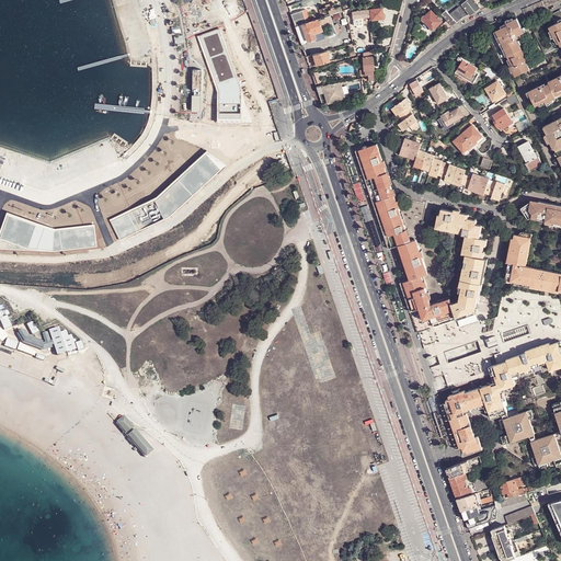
[(453,25),(454,26),(458,22),(465,18),(471,14),(474,13),(481,8),(478,3),(481,1),(480,0),(469,0),(464,6),(451,15),(447,11),(443,14),(447,20),(453,25)]
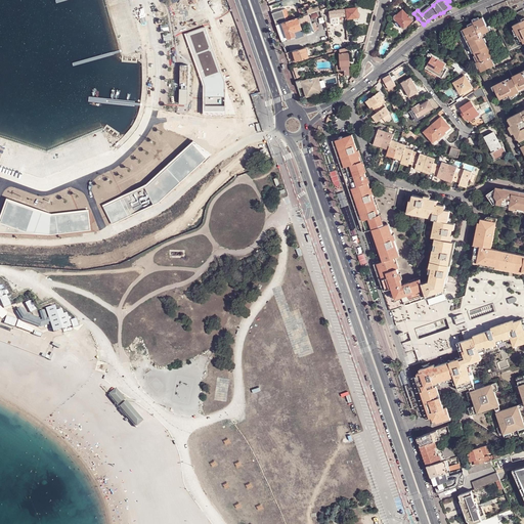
[(489,8),(491,13),(509,6),(507,1),(489,8)]
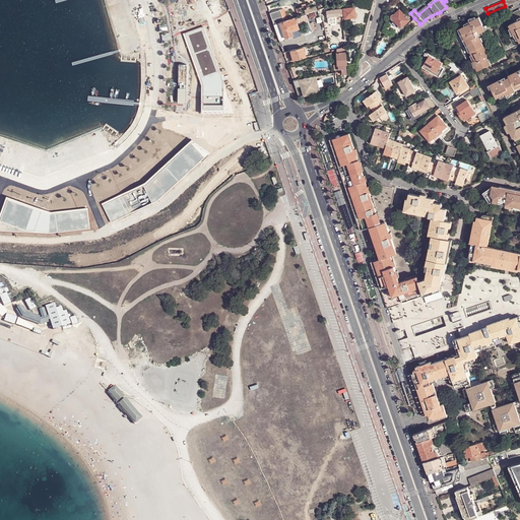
[(344,9),(345,18),(351,18),(356,17),(356,16),(358,14),(356,13),(355,12),(354,7),(344,9)]
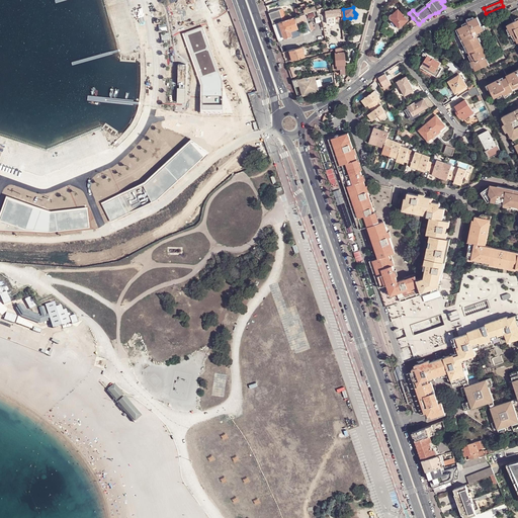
[(269,13),(273,24),(279,22),(283,21),(282,16),(281,15),(279,10),(269,13)]
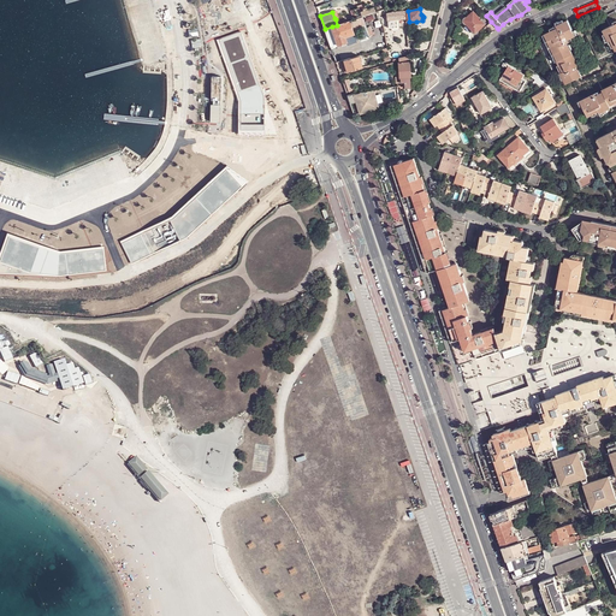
[(477,34),(486,24),(474,12),(471,15),(468,17),(465,21),(468,25),(472,29),(477,34)]
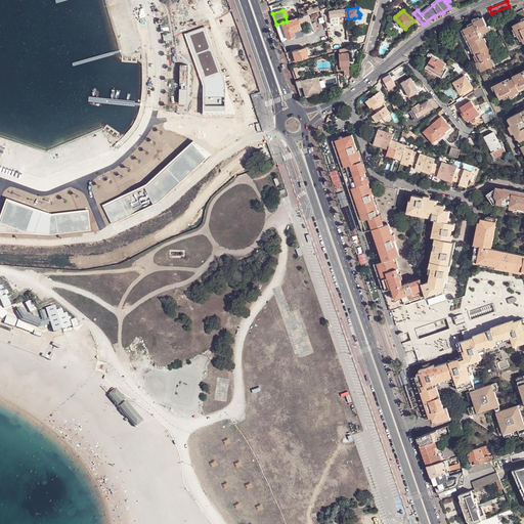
[(282,23),(288,39),(296,36),(294,32),(302,29),(299,22),(310,18),(309,14),(304,16),(304,15),(298,17),(290,20),(287,22),(282,23)]
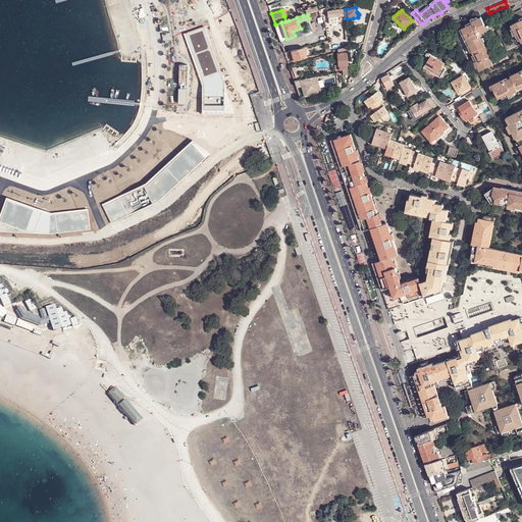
[(465,34),(473,51),(486,44),(485,41),(483,37),(482,36),(483,35),(483,34),(483,33),(485,32),(488,30),(488,29),(486,25),(482,15),(479,17),(472,20),(473,22),(467,25),(462,28),(463,29),(465,34)]
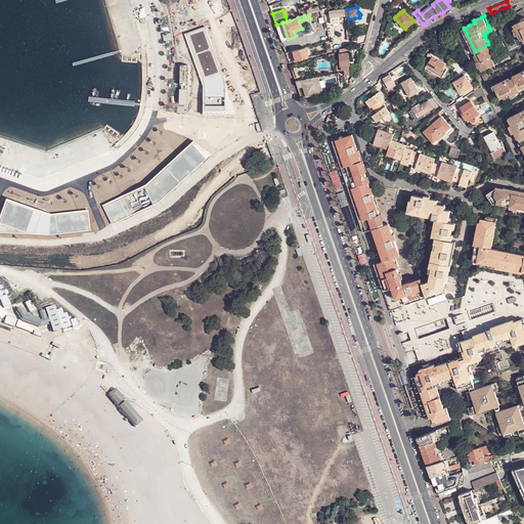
[(494,84),(506,79),(508,78),(508,79),(510,77),(511,78),(514,77),(514,75),(523,69),(523,40),(523,39),(522,39),(519,34),(518,34),(515,29),(516,28),(514,25),(520,22),(517,15),(497,25),(515,59),(496,68),(494,64),(488,68),(482,71),(481,72),(492,94),(497,91),(496,88),(494,89),(493,85),(494,84)]
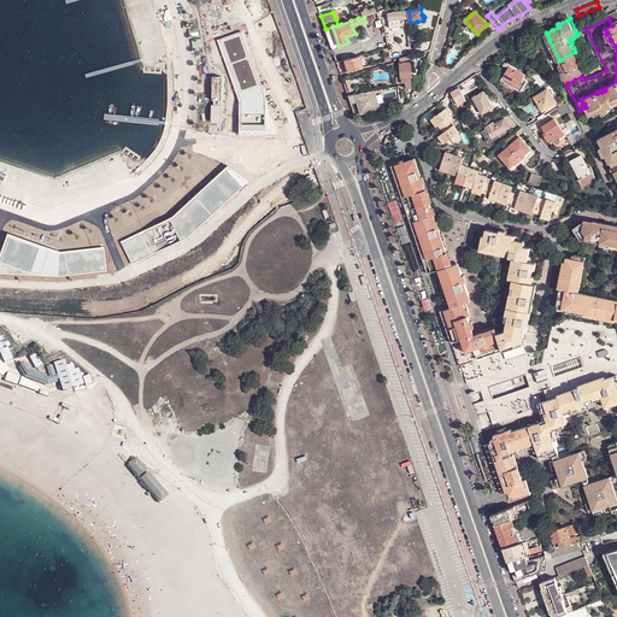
[(616,22),(616,23),(612,25),(605,29),(607,33),(611,40),(612,39),(616,46),(616,47),(616,22)]
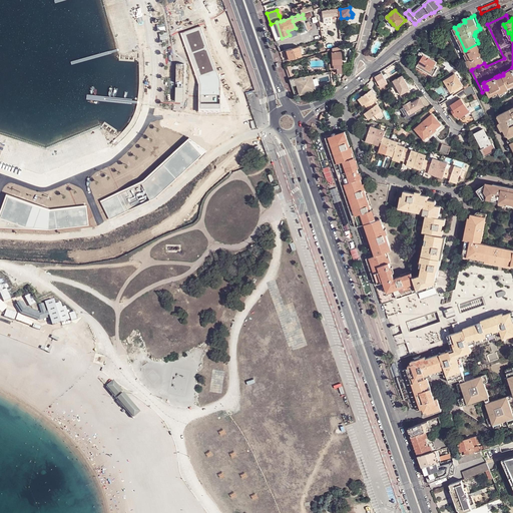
[(271,24),(276,40),(282,38),(277,22),(271,24)]
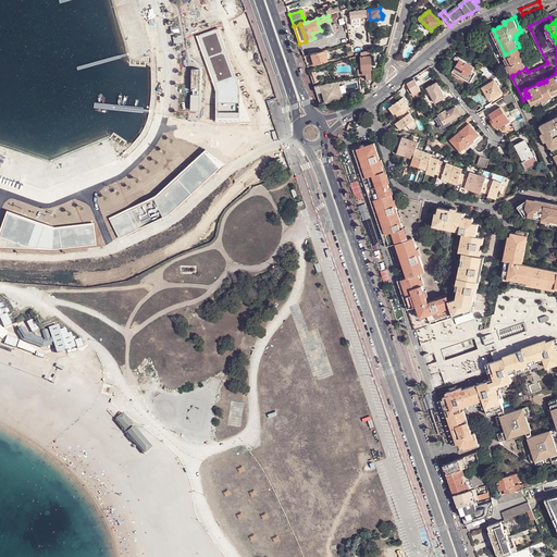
[(218,28),(196,36),(215,91),(217,122),(251,122),(218,28)]
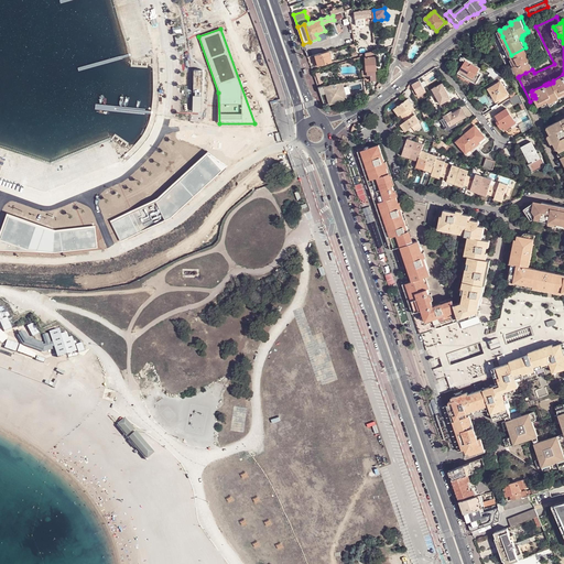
[(161,31),(152,32),(155,50),(164,47),(161,31)]
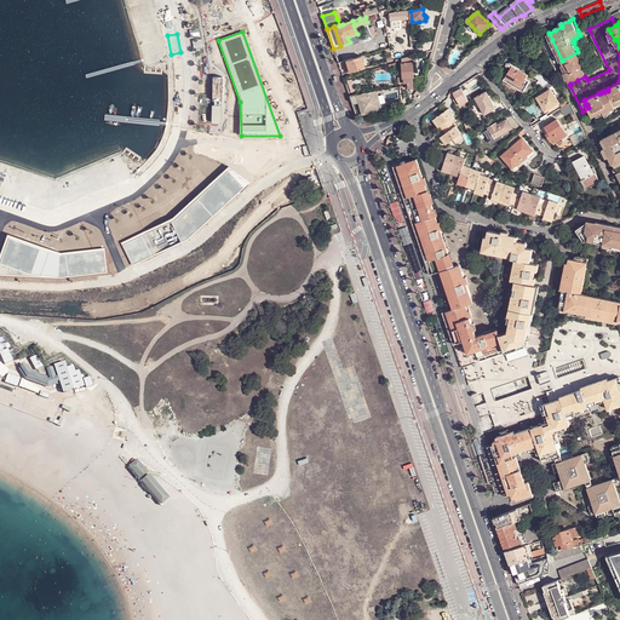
[(561,61),(562,61),(552,40),(551,41),(561,61)]
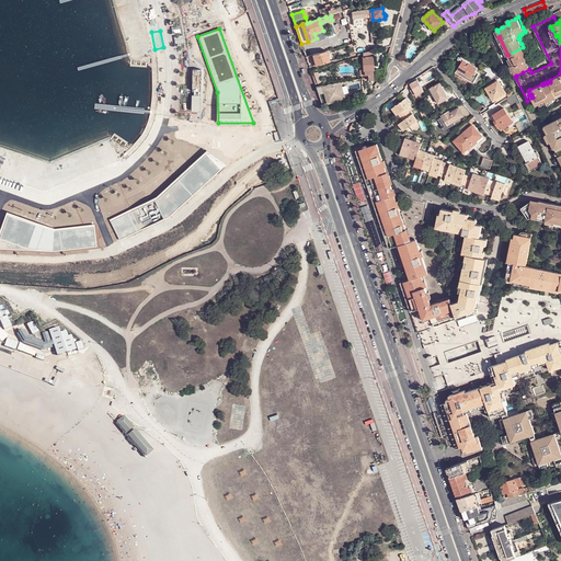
[(510,59),(512,65),(511,66),(514,71),(516,76),(523,72),(529,69),(531,69),(529,65),(528,63),(529,61),(523,47),(508,55),(511,58),(510,59)]
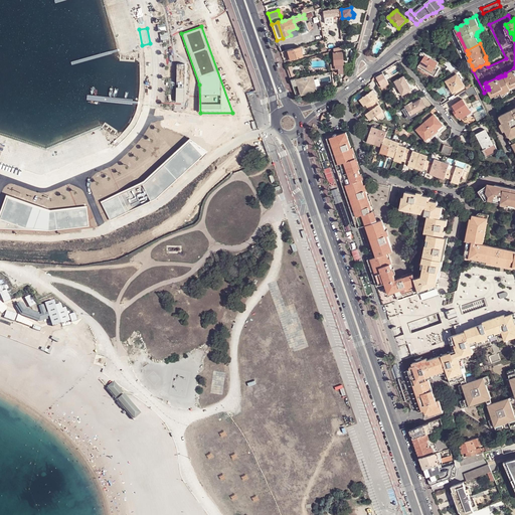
[(288,50),(291,60),(303,56),(301,47),(288,50)]
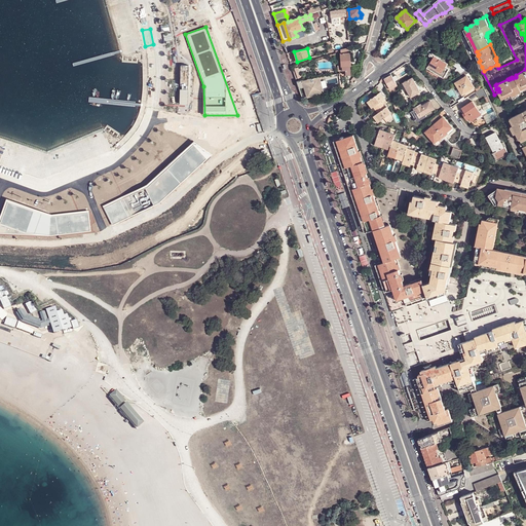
[(348,70),(348,79),(352,79),(351,66),(351,65),(350,60),(350,53),(341,53),(342,65),(342,66),(342,70),(348,70)]
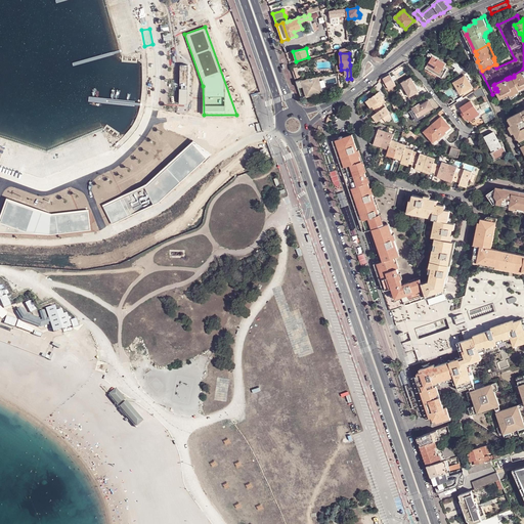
[(435,74),(442,78),(444,76),(447,69),(443,67),(445,63),(433,56),(427,67),(426,69),(430,71),(435,74)]
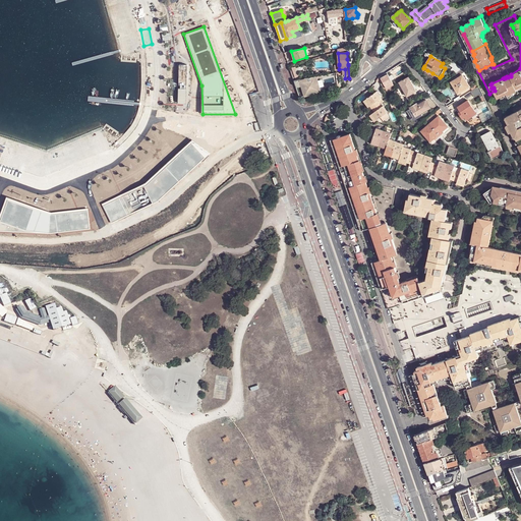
[(457,64),(453,62),(451,65),(454,67),(452,71),(456,73),(464,69),(457,64)]
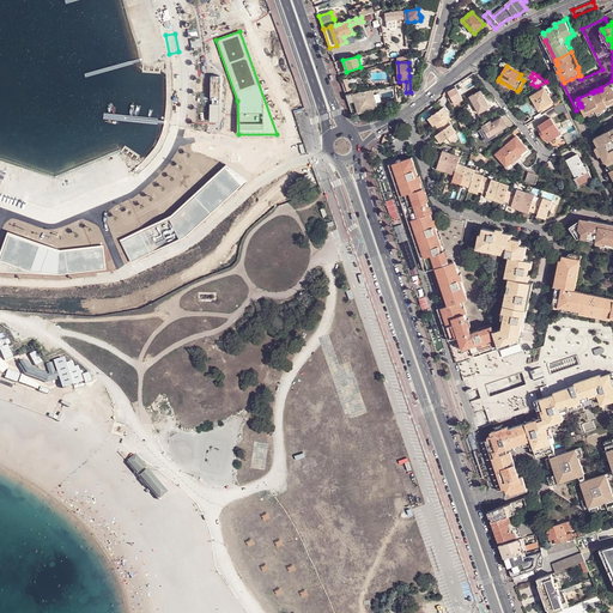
[(601,90),(608,104),(612,102),(612,80),(601,87),(601,90)]
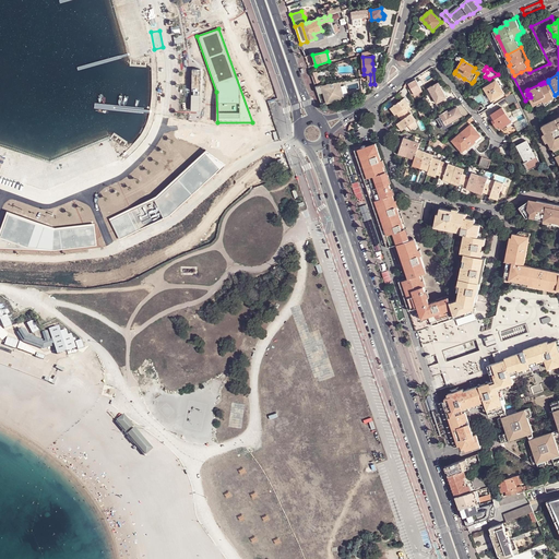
[(414,93),(421,90),(416,80),(409,83),(408,84),(414,93)]
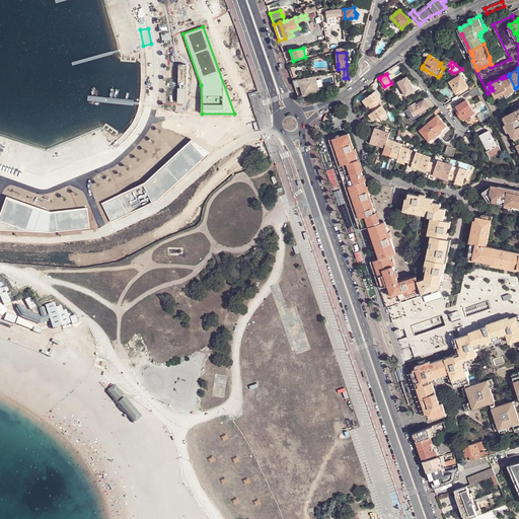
[(456,92),(456,93),(468,86),(464,79),(462,77),(461,75),(448,83),(449,85),(449,86),(451,89),(453,88),(456,92)]
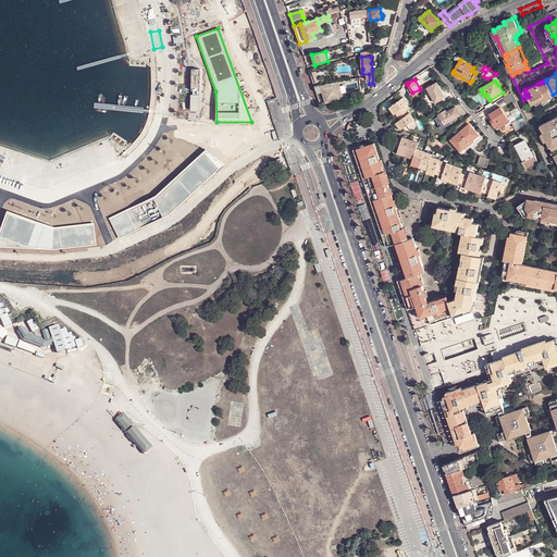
[(314,87),(321,104),(342,98),(338,82),(314,87)]
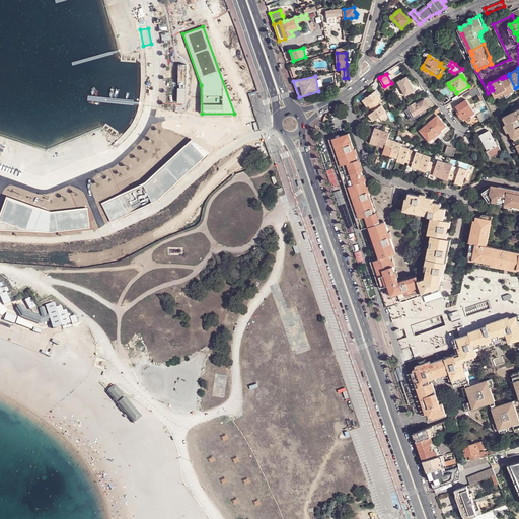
[(506,77),(504,79),(503,78),(503,77),(501,78),(490,83),(492,87),(493,90),(497,97),(500,95),(506,93),(507,94),(513,91),(516,89),(515,88),(509,76),(506,77)]
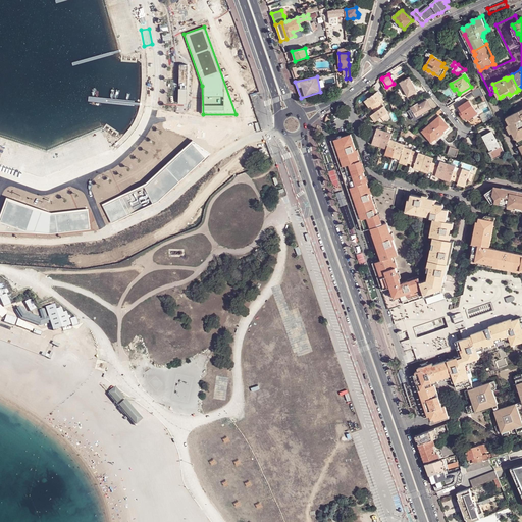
[(416,88),(414,85),(410,77),(401,83),(409,97),(418,92),(417,91),(416,88)]
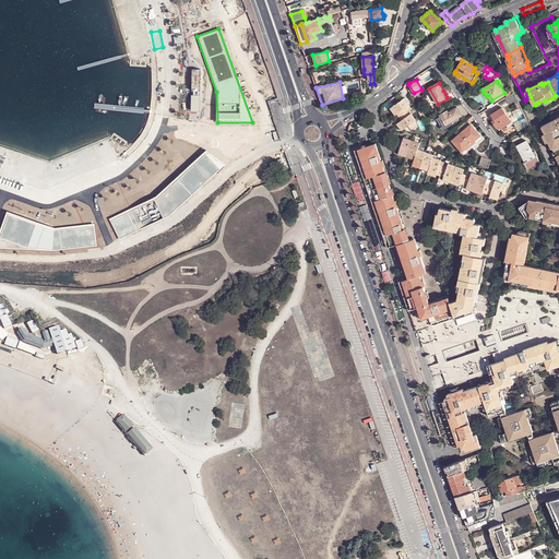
[(506,93),(508,96),(506,97),(510,105),(514,102),(516,104),(519,103),(519,102),(514,93),(512,88),(506,93)]
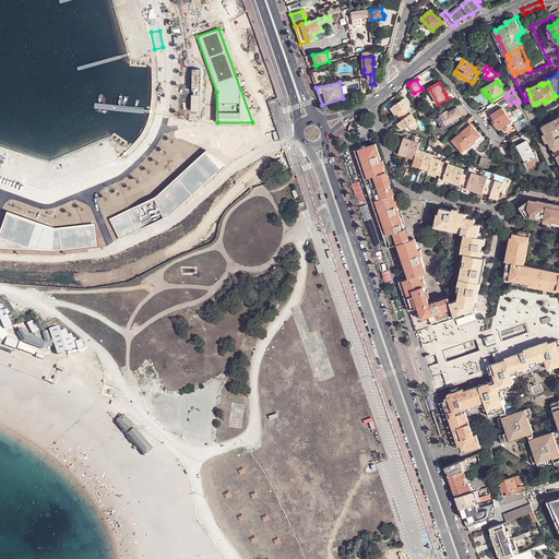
[(397,114),(409,104),(411,104),(405,97),(391,107),(395,114),(397,114)]
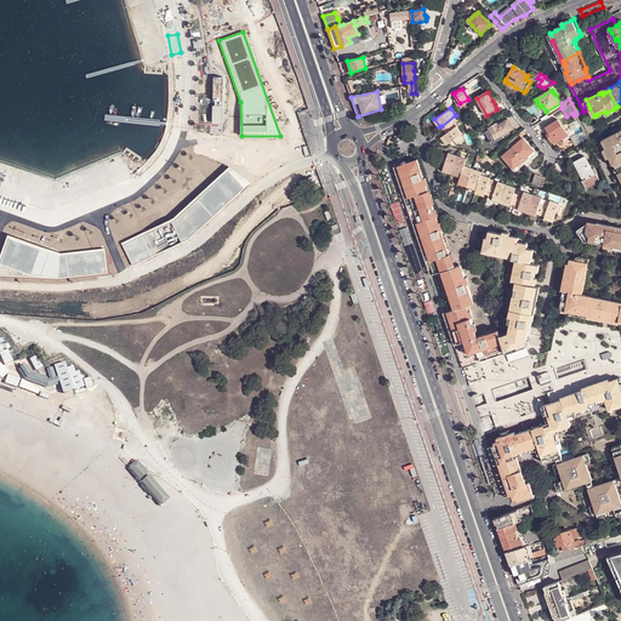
[(454,123),(459,120),(455,115),(442,126),(445,130),(454,123)]
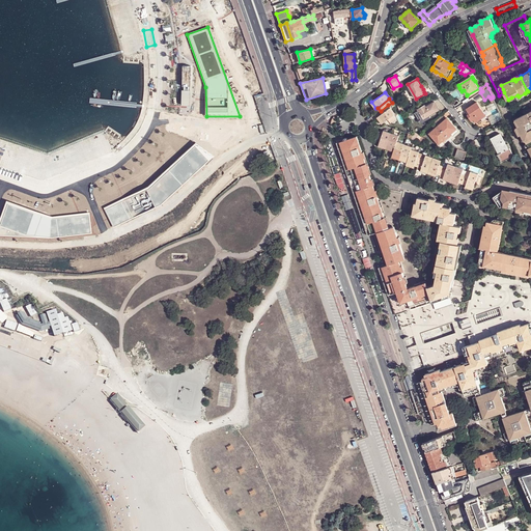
[(420,120),(421,123),(431,117),(430,115),(440,110),(436,102),(434,103),(428,106),(427,107),(426,105),(419,109),(420,111),(416,113),(420,120)]
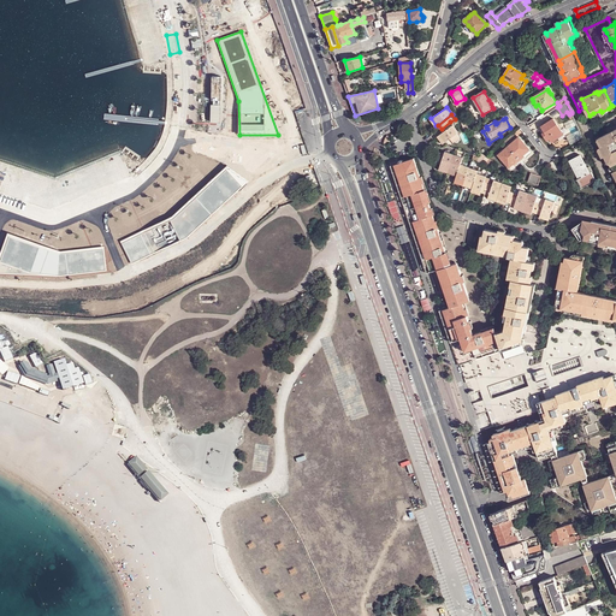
[(550,138),(563,130),(555,118),(543,126),(543,125),(542,126),(543,128),(546,132),(550,138)]
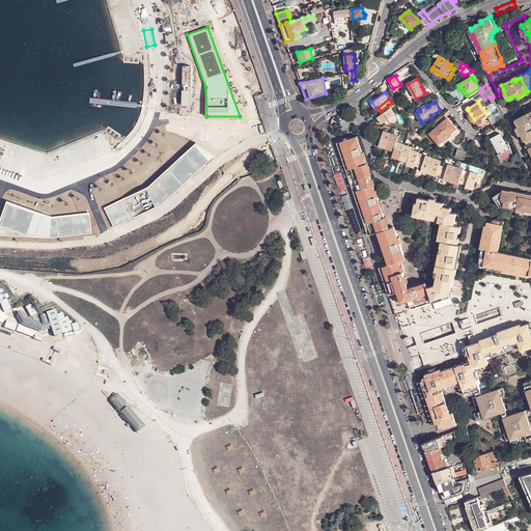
[(390,108),(388,105),(381,111),(382,113),(390,108)]
